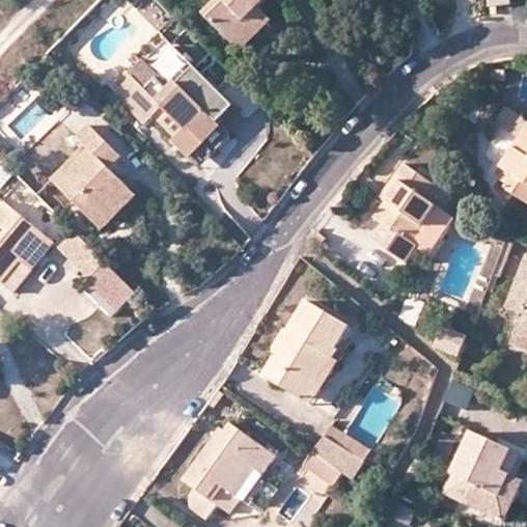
[(211,0),(201,10),(229,40),(245,24),(241,18),(255,3),(258,0),(211,0)]
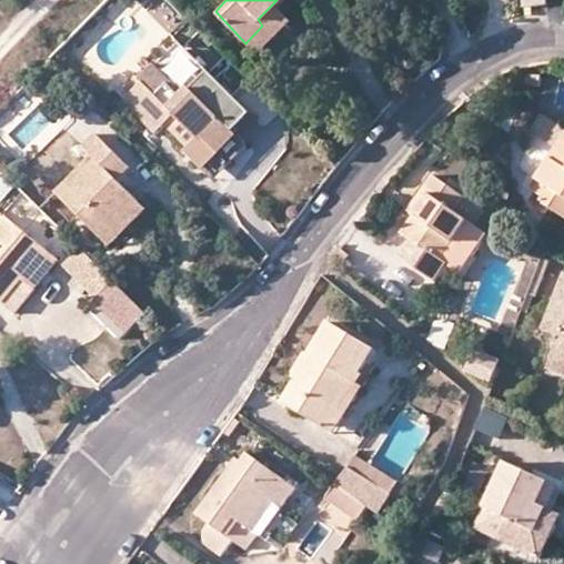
[(262,26),(245,43),(254,52),(288,20),(273,3),(258,19),(262,26)]
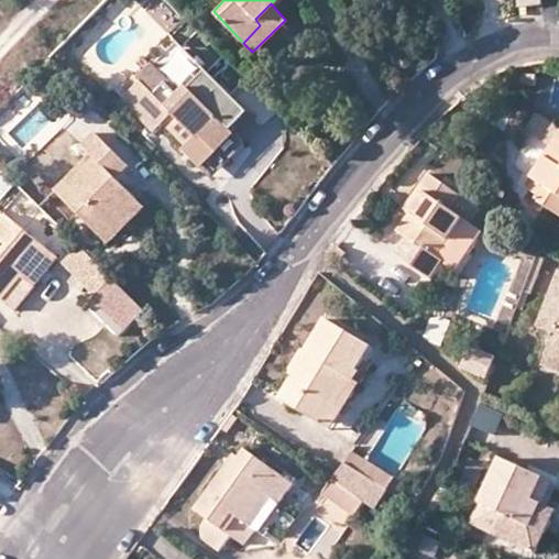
[(163,69),(183,48),(172,37),(152,58),(163,69)]
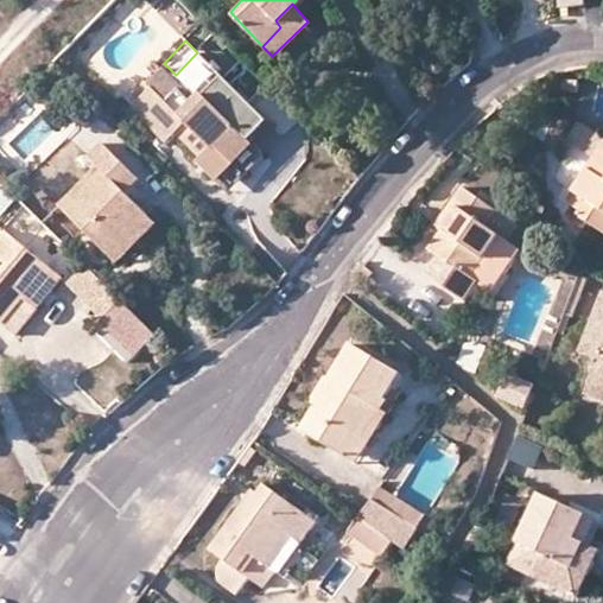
[(184,120),(202,139),(209,146),(201,154),(195,159),(209,175),(245,139),(201,94),(195,101),(160,67),(146,80),(144,77),(132,89),(138,96),(135,99),(170,134),(176,128),(184,120)]
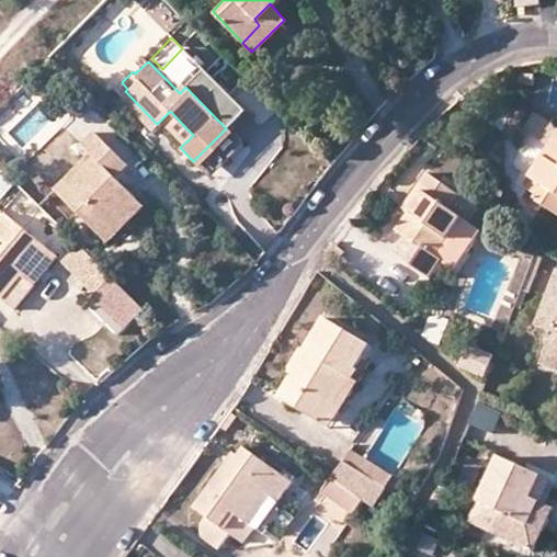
[(203,70),(185,87),(226,128),(245,111),(203,70)]
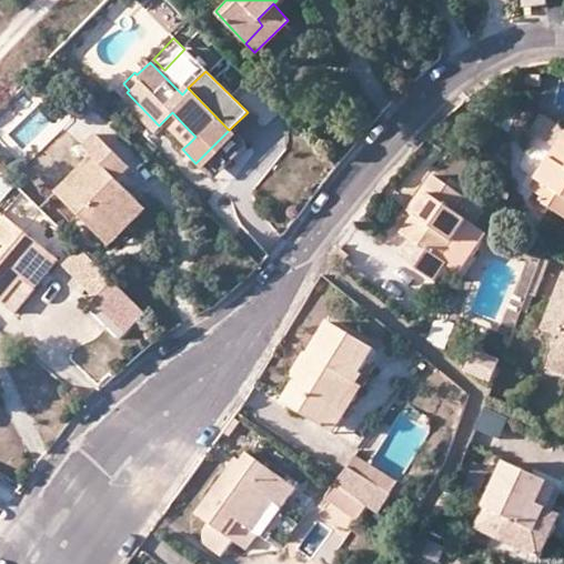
[(159,126),(127,92),(122,97),(154,130),(159,126)]
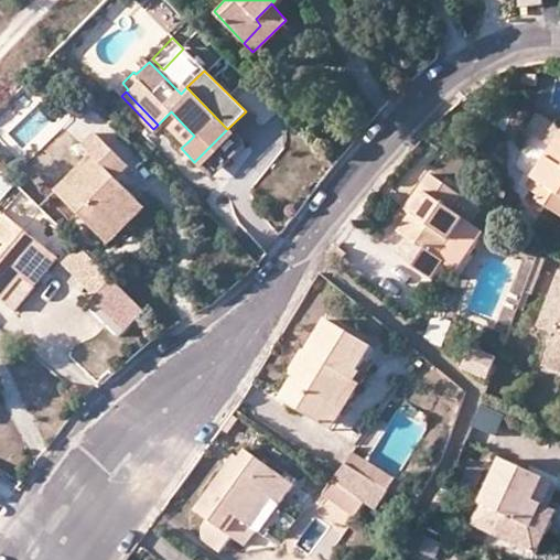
[(171,111),(163,119),(186,143),(194,136),(187,129),(171,111)]
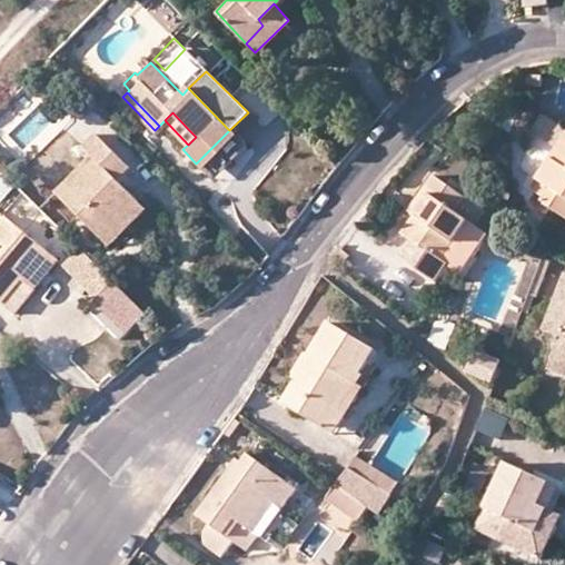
[(555,146),(564,131),(564,130),(543,117),(533,131),(555,146)]
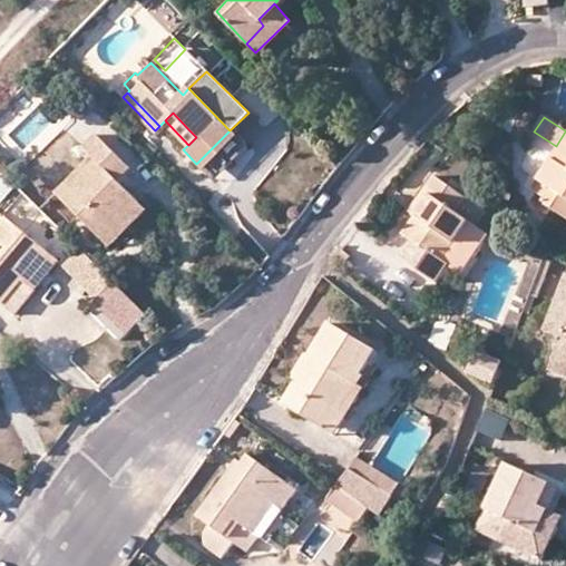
[(565,132),(556,146),(537,177),(540,179),(535,189),(542,193),(544,202),(565,215),(565,132)]
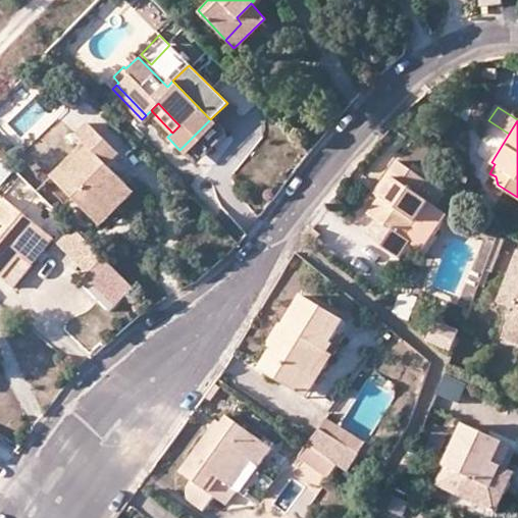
[(101,159),(111,149),(84,122),(73,133),(82,141),(49,174),(98,222),(131,189),(114,172),(105,164),(101,159)]
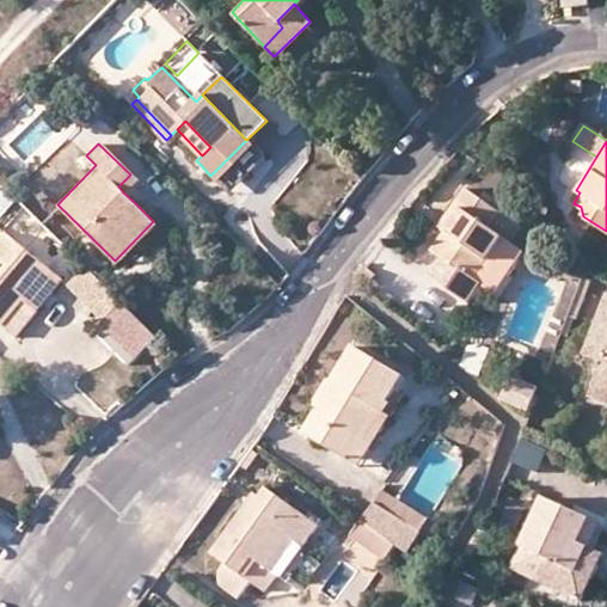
[(135,179),(130,175),(118,186),(123,192),(135,179)]
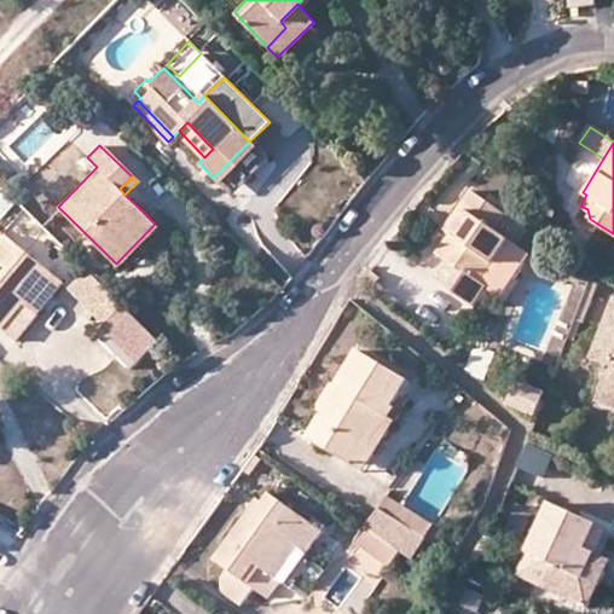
[(457,204),(465,209),(449,232),(435,250),(446,258),(439,267),(433,276),(471,303),(485,285),(500,297),(526,264),(532,267),(538,260),(516,244),(526,231),(468,189),(457,204)]
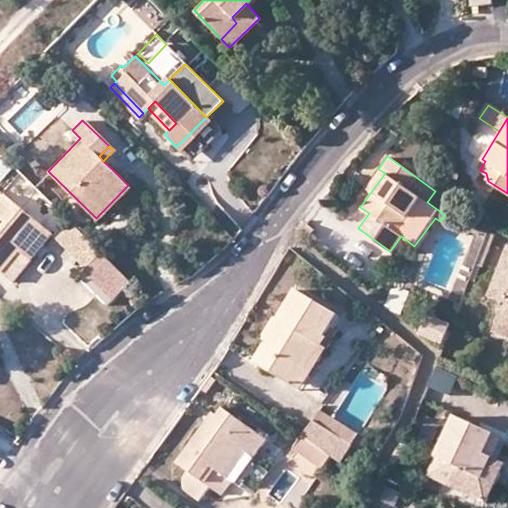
[(371,192),(385,173),(378,169),(365,187),(371,192)]
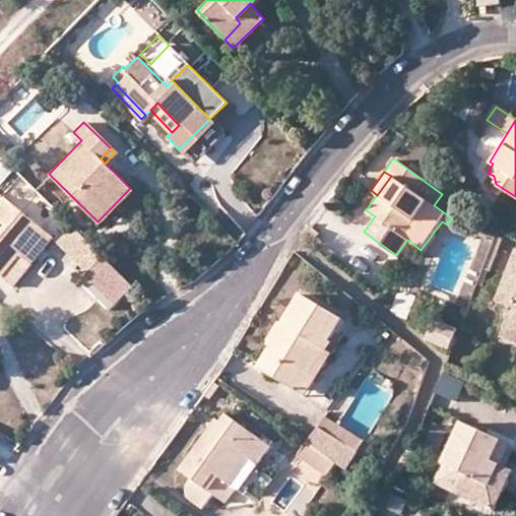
[(0,272),(11,282),(28,262),(17,253),(38,228),(30,221),(16,210),(1,197),(0,198),(0,272)]
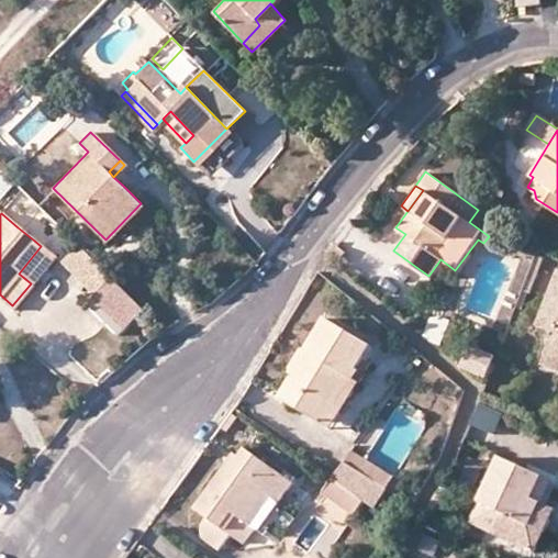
[(29,214),(18,227),(33,240),(43,226),(29,214)]
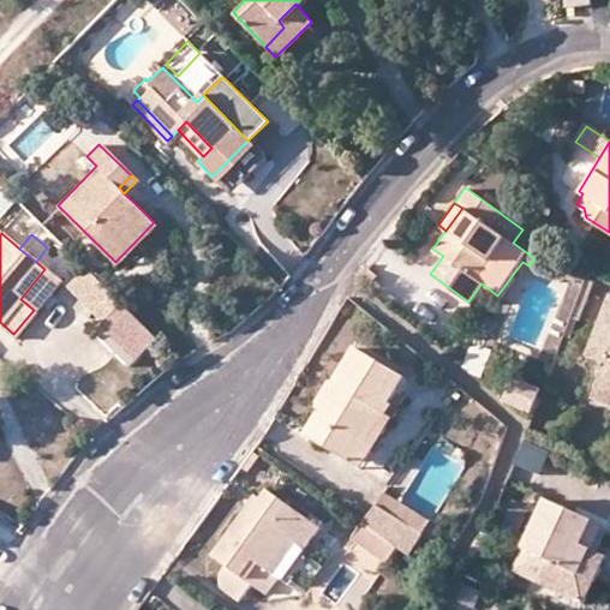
[(376,271),(366,265),(359,275),(369,282),(376,271)]
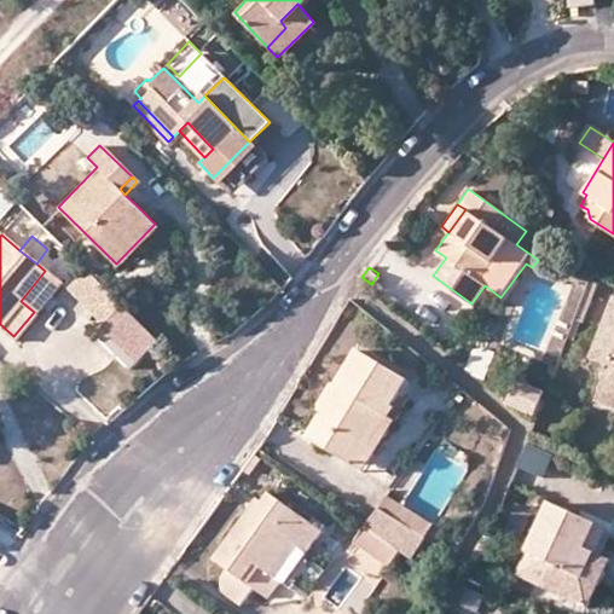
[(131,316),(84,268),(64,288),(111,335),(131,316)]
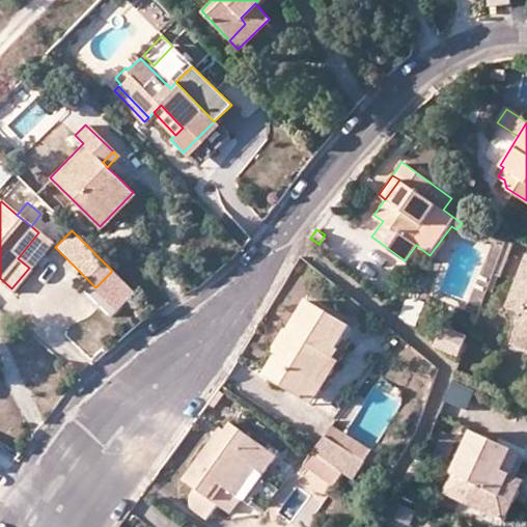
[(18,258),(29,268),(51,242),(38,232),(18,258)]
